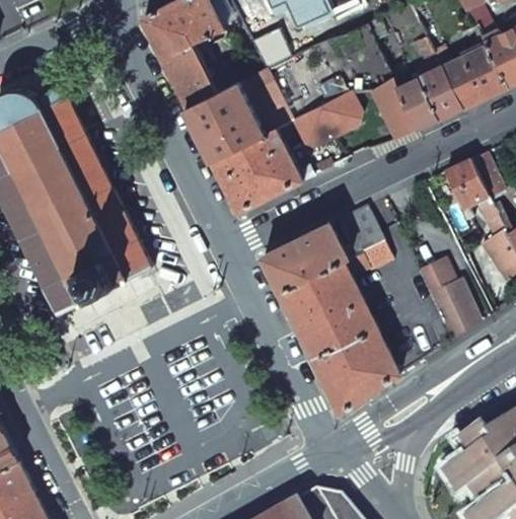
[(208,0),(177,0),(141,18),(164,63),(187,107),(219,92),(207,69),(194,45),(223,29),(208,0)]
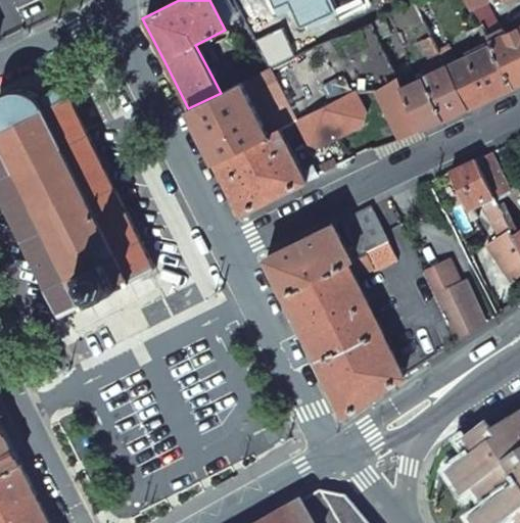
[(466,0),(471,8),(484,1),(487,0),(466,0)]
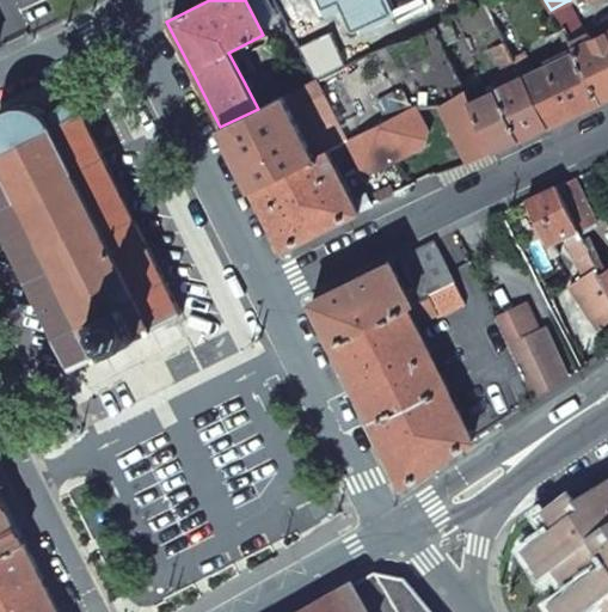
[(566,1),(551,10),(558,24),(572,16),(566,1)]
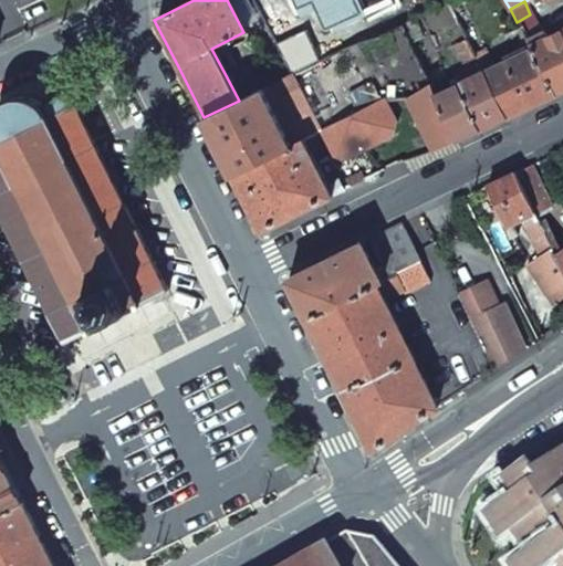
[(530,14),(517,22),(523,35),(538,28),(530,14)]
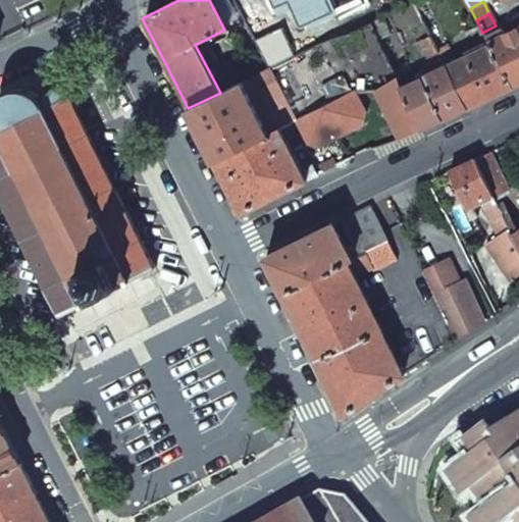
[(432,15),(420,21),(443,65),(465,107),(487,97),(511,86),(488,45),(452,61),(442,42),(445,41),(432,15)]
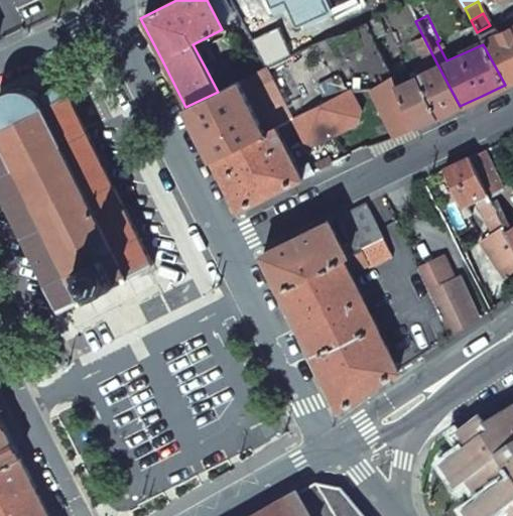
[(512,26),(481,41),(483,44),(505,85),(512,81),(512,26)]
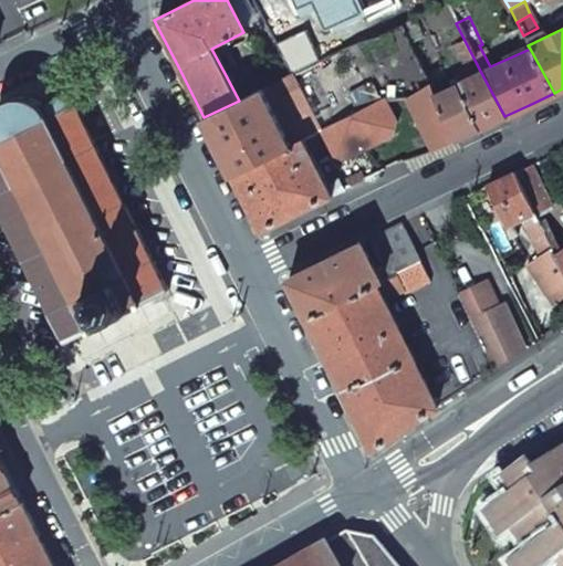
[(243,65),(226,75),(239,101),(257,92),(243,65)]
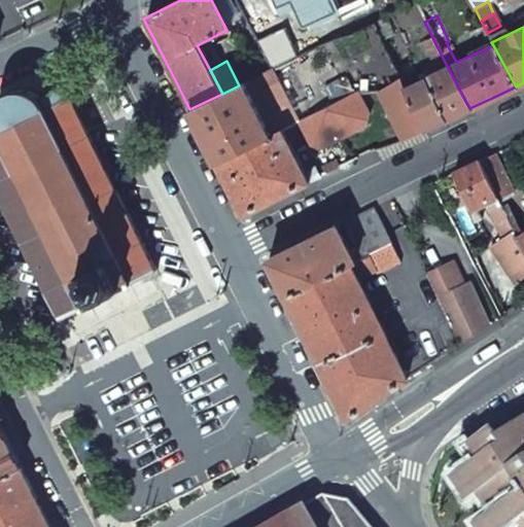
[(404,89),(423,132),(469,108),(447,66),(404,89)]
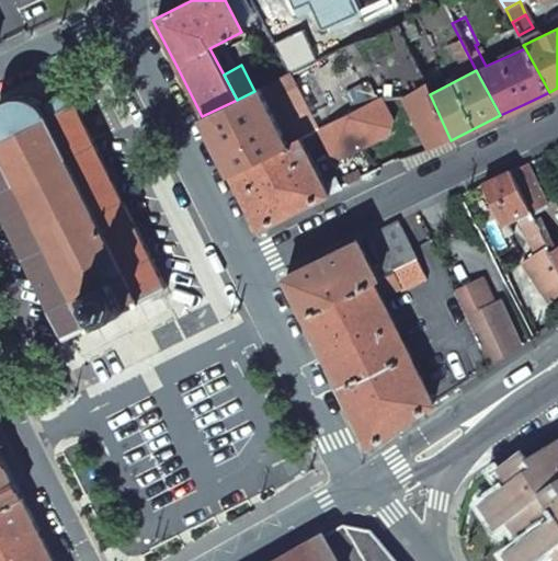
[(217,146),(229,168),(299,138),(314,130),(316,129),(288,76),(254,91),(237,100),(202,116),(217,146)]
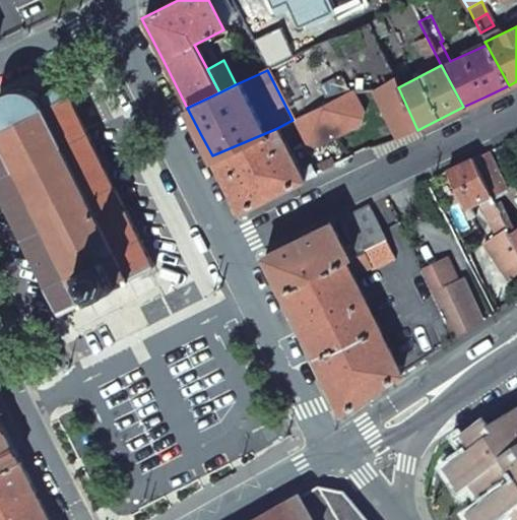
[(374,87),(398,138),(417,130),(398,87),(393,77),(374,87)]
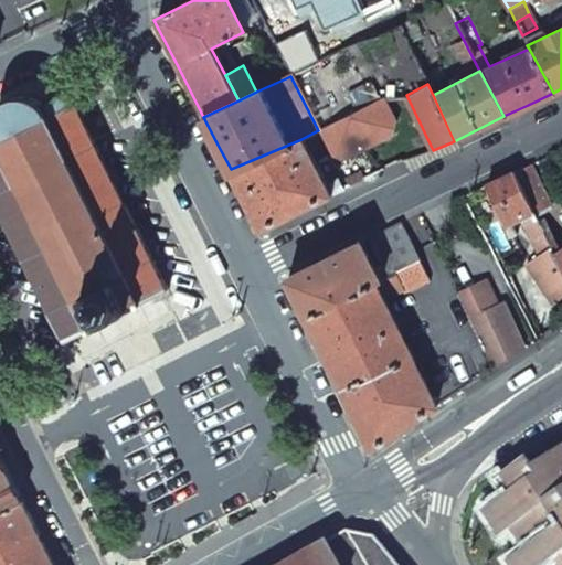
[(0,214),(63,340),(70,337),(160,292),(167,289),(73,100),(69,103),(66,99),(63,97),(57,96),(53,97),(50,98),(46,102),(45,105),(45,110),(46,114),(40,105),(32,99),(25,97),(16,97),(8,98),(2,103),(0,105),(0,214)]
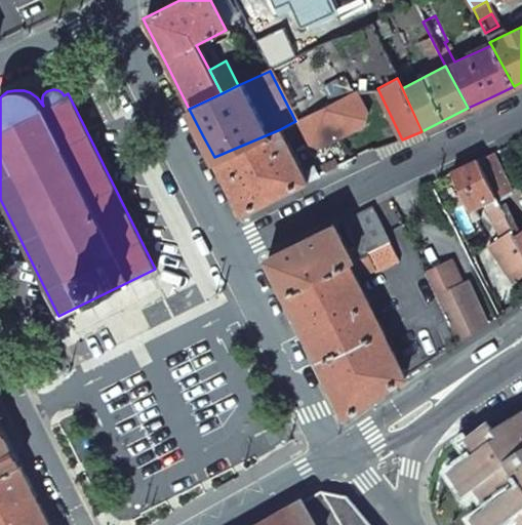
[(293,122),(305,144),(318,147),(358,129),(363,124),(365,112),(356,91),(295,121),(293,122)]
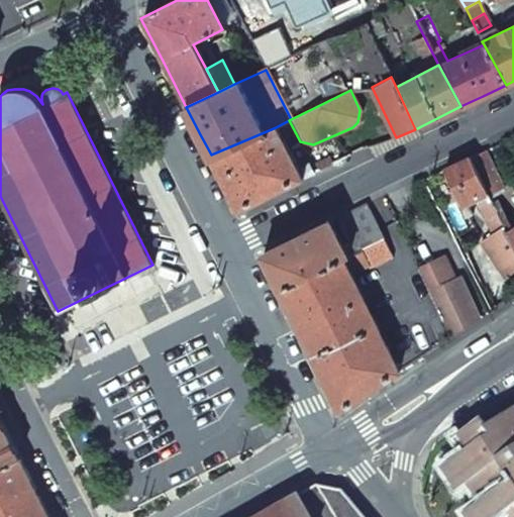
[(211,154),(237,210),(270,194),(302,178),(331,164),(329,159),(309,169),(305,163),(296,168),(276,127),(211,154)]
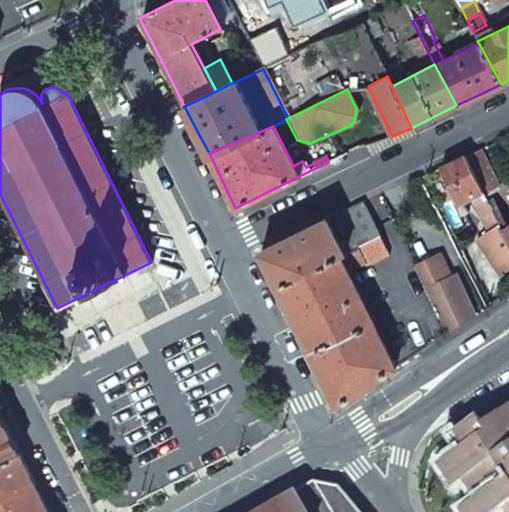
[(463,156),(481,193),(483,198),(499,191),(478,149),(463,156)]
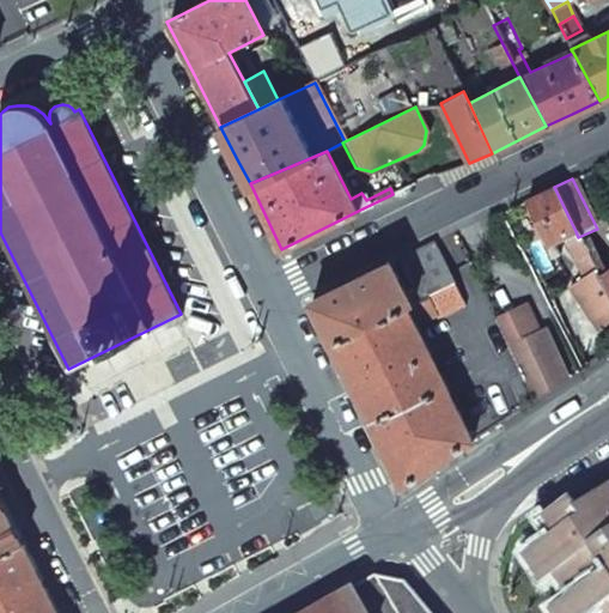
[(524,201),(546,246),(559,240),(576,231),(554,187),(524,201)]
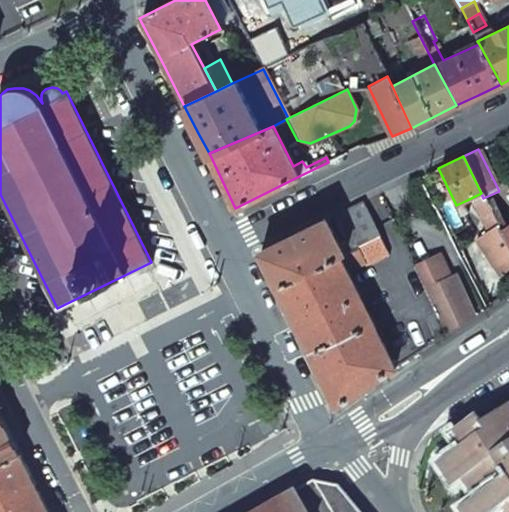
[(472,205),(486,231),(496,225),(483,198),(481,193),(467,200),(469,205),(472,205)]
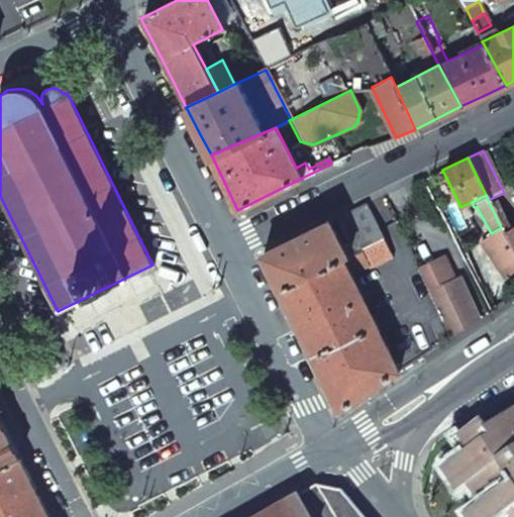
[(378,229),(365,203),(335,218),(347,243),(352,252),(358,250),(383,238),(378,229)]
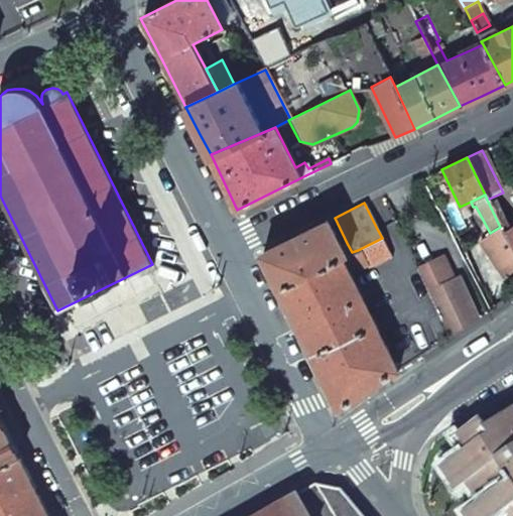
[(278,288),(343,257),(347,255),(342,245),(330,221),(292,238),(260,254),(278,288)]
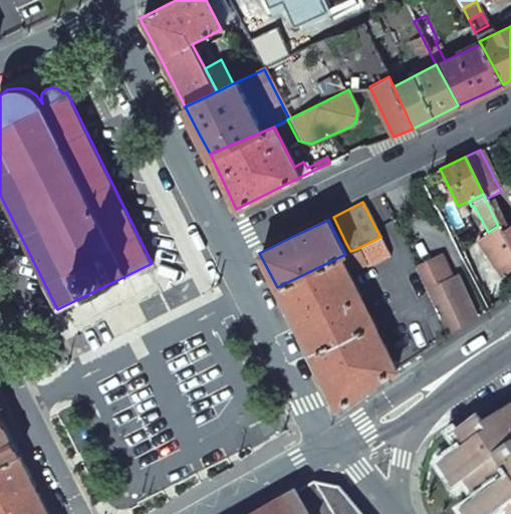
[(476,240),(501,276),(510,270),(510,244),(504,234),(498,226),(488,232),(476,240)]
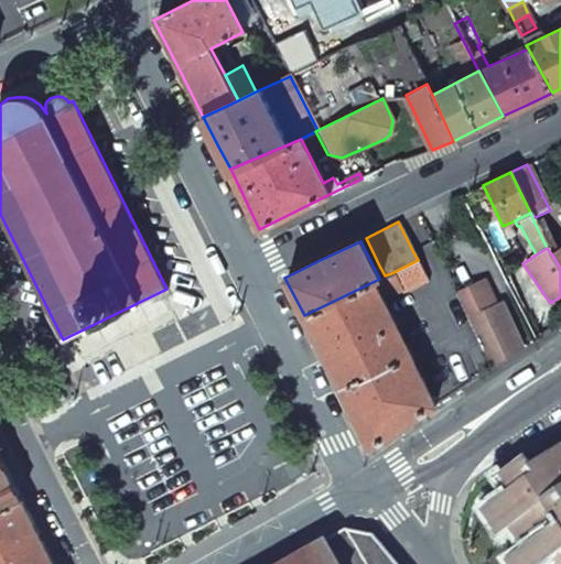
[(391,273),(400,290),(402,293),(428,281),(418,260),(391,273)]
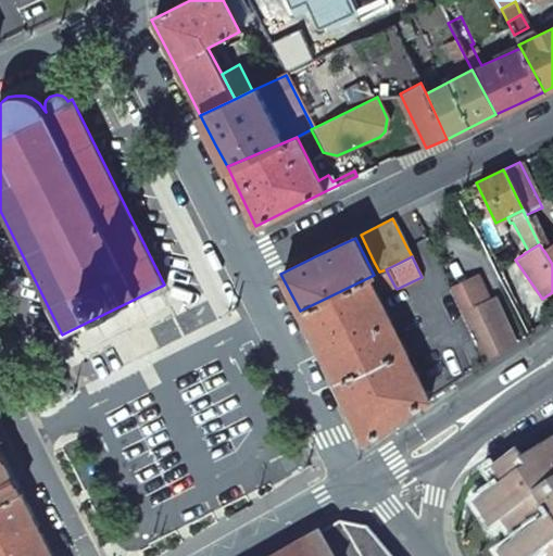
[(379,272),(374,262),(368,264),(374,275),(379,272)]
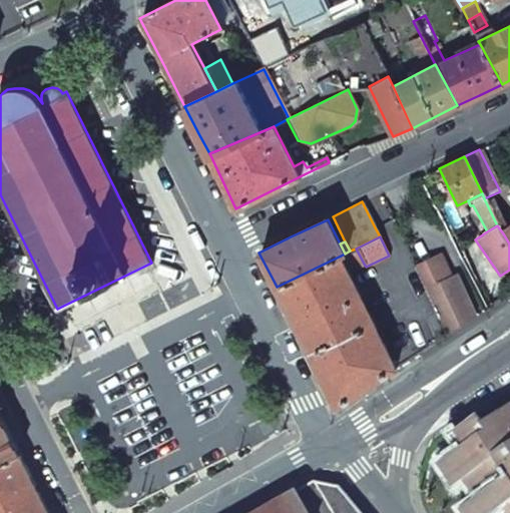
[(364,264),(356,248),(350,250),(345,253),(341,255),(348,271),(364,264)]
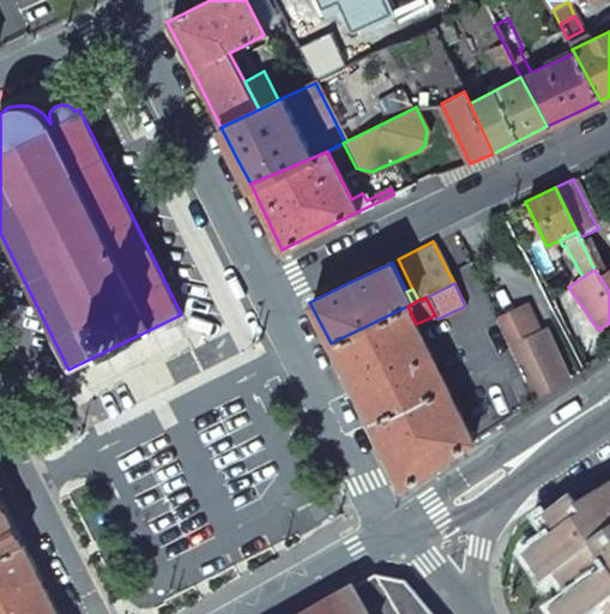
[(391,464),(402,487),(471,440),(416,324),(408,306),(331,343),(332,347),(349,380),(391,464)]
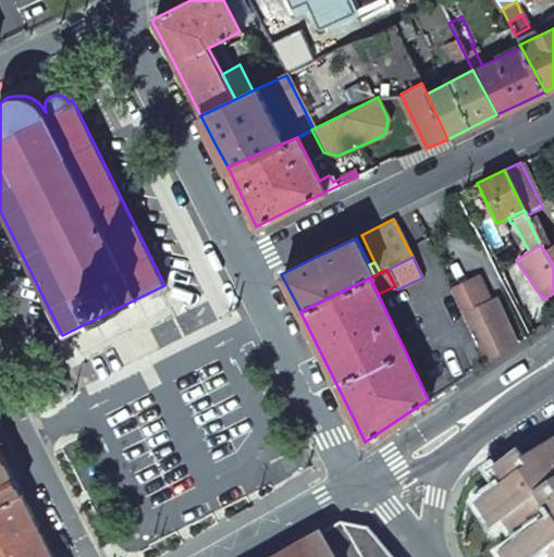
[(454,287),(450,289),(484,362),(514,343),(492,297),(483,301),(474,277),(454,287)]
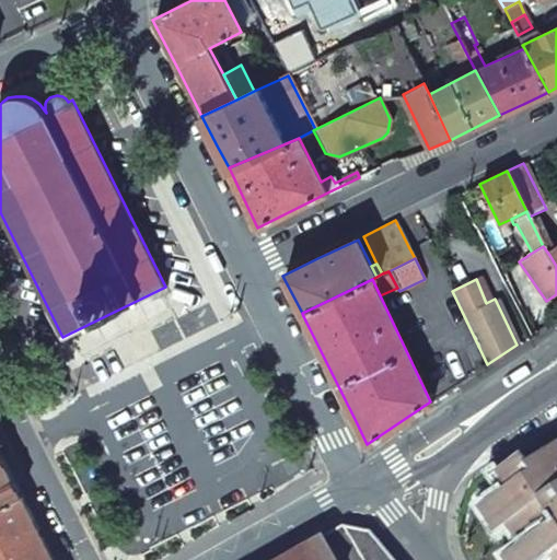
[(507,492),(479,511),(494,534),(507,526),(521,549),(503,559),(556,559),(556,448),(526,468),(521,458),(496,476),(507,492)]
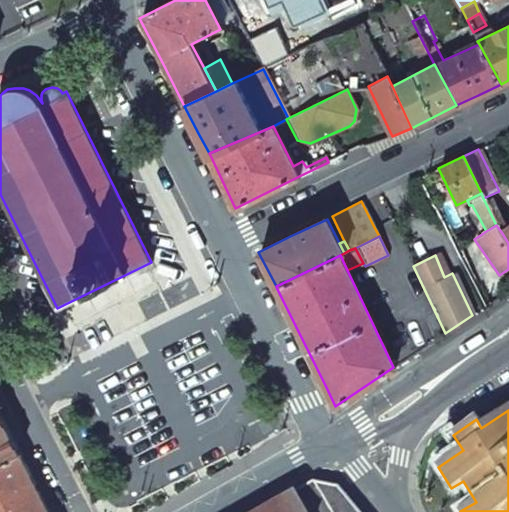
[(0,462),(18,453),(15,446),(0,415),(0,462)]
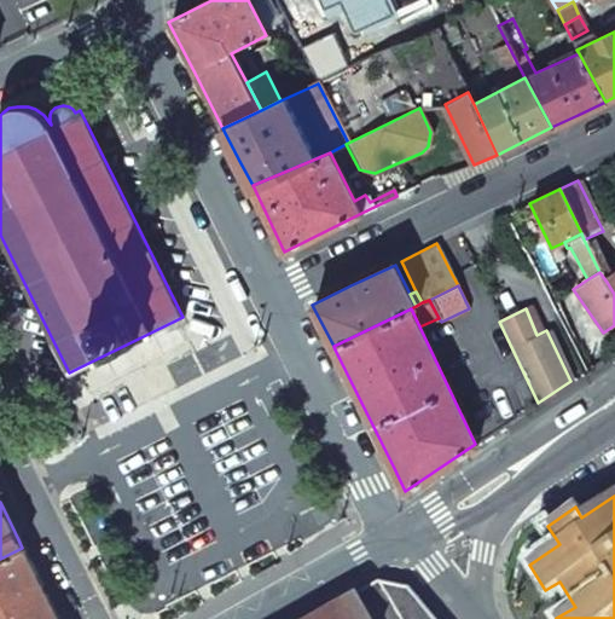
[(0,618),(58,618),(22,548),(0,559),(0,618)]
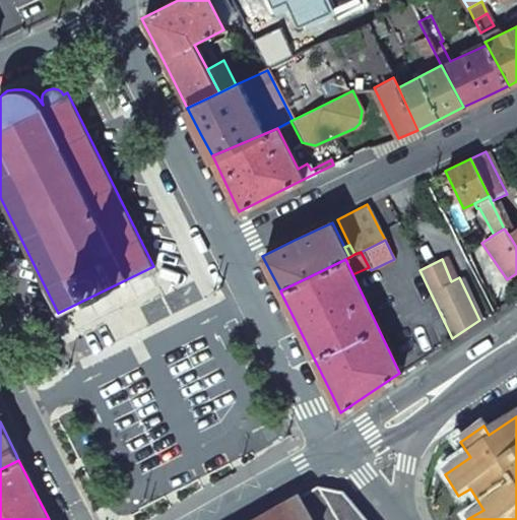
[(362,519),(342,497),(317,492),(299,503),(309,519),(362,519)]
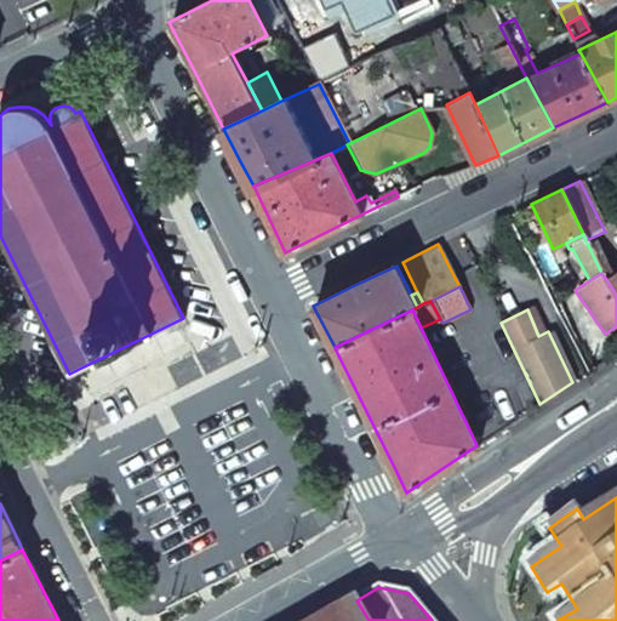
[(319,620),(369,620),(356,600),(319,620)]
